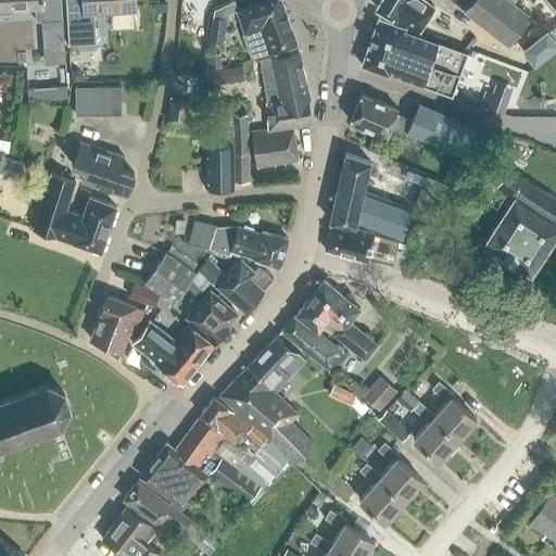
[(60,0),(0,0),(0,10),(34,9),(35,22),(61,20),(60,0)]
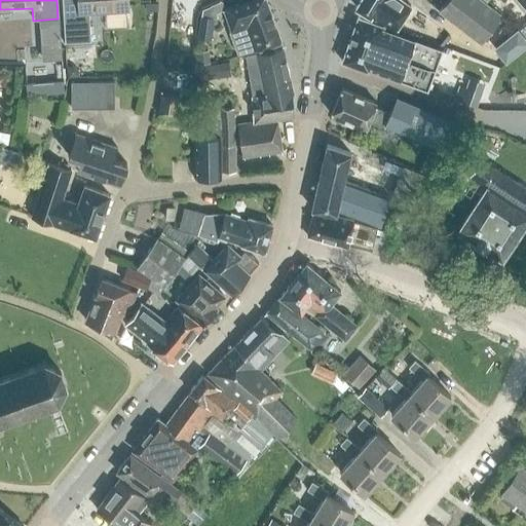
[(64,44),(89,43),(88,13),(126,11),(125,0),(61,0),(63,32),(64,44)]
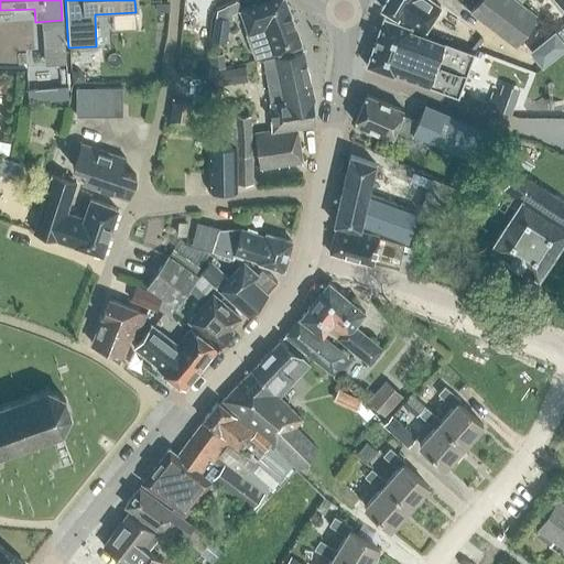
[(236,12),(245,35),(253,58),(275,53),(301,45),(284,0),(269,0),(240,11),(236,12)]
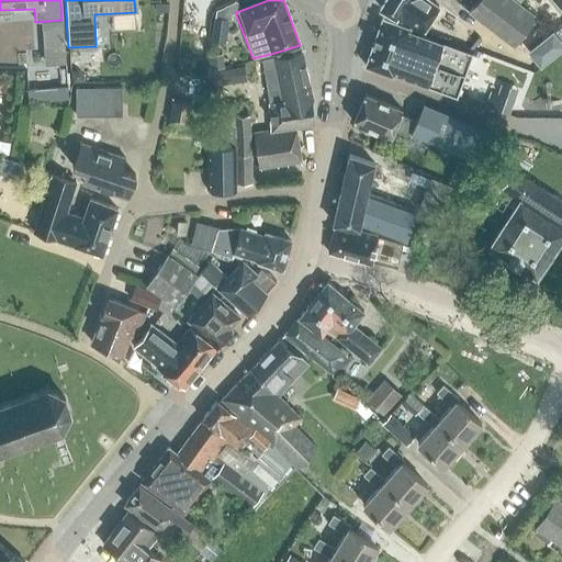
[(438,8),(427,0),(383,0),(379,8),(420,33),(438,8)]
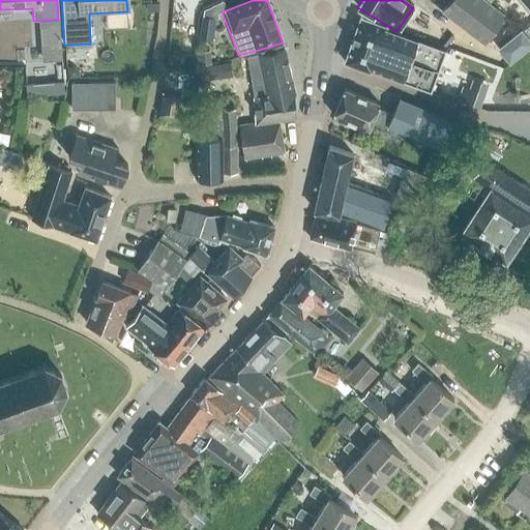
[(505,17),(482,0),(449,0),(441,11),(484,43),(505,17)]
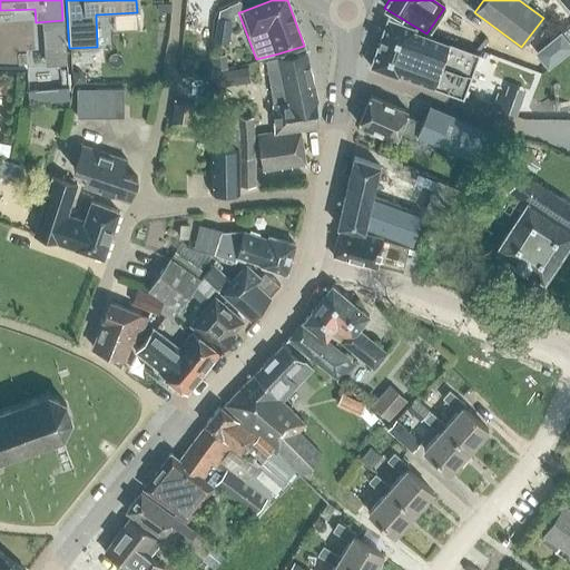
[(569,0),(559,0),(569,11),(569,0)]
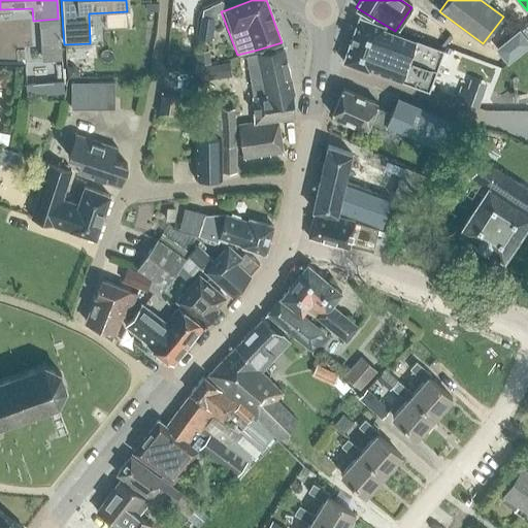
[(202,11),(201,18),(213,20),(216,20),(217,15),(216,14),(221,11),(225,10),(221,2),(209,7),(202,11)]
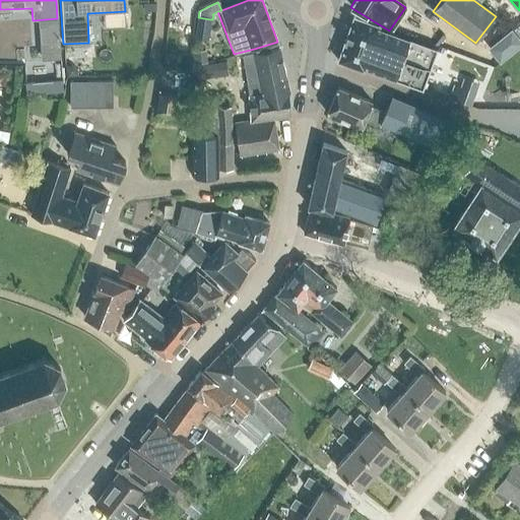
[(335,63),(360,72),(362,68),(374,72),(373,75),(419,92),(435,52),(376,29),(377,28),(351,18),(335,63)]
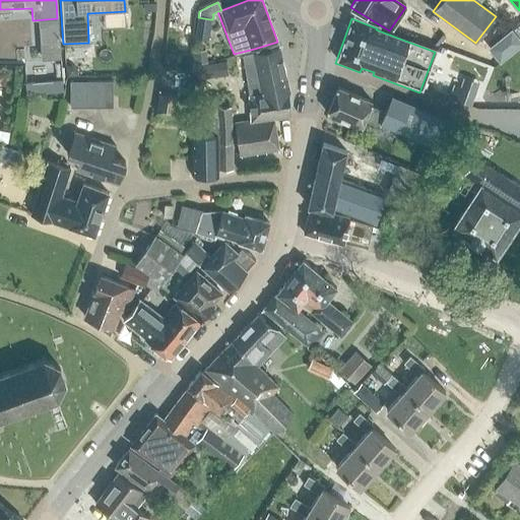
[(488,46),(500,60),(519,43),(519,41),(510,28),(488,46)]
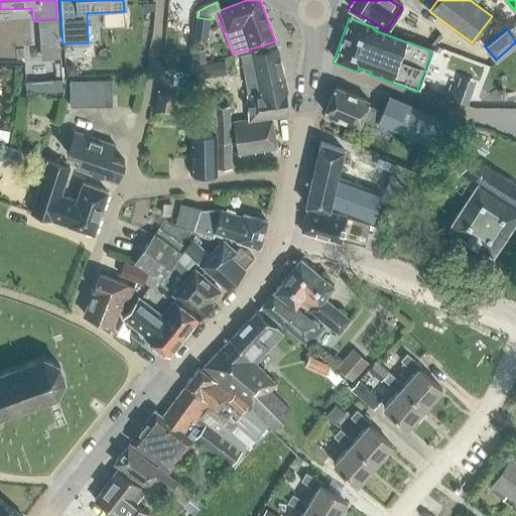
[(232,123),(238,154),(275,148),(271,118),(286,115),(285,89),(286,89),(276,46),(240,54),(247,95),(248,120),(232,123)]
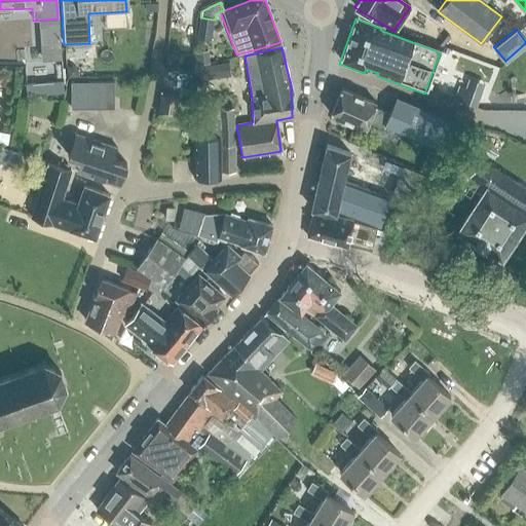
[(66,62),(74,62),(73,49),(65,49),(66,62)]
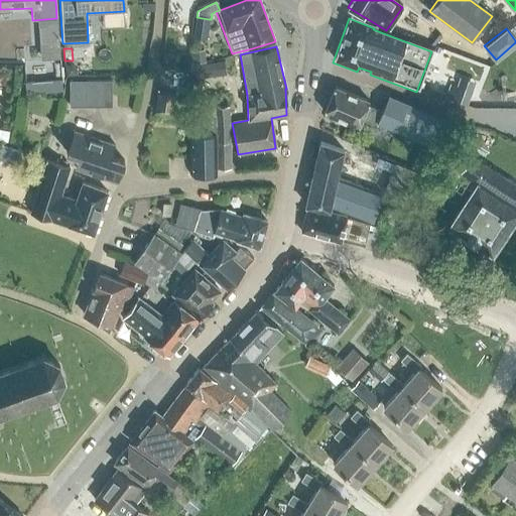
[(205,61),(204,50),(194,51),(195,63),(205,61)]
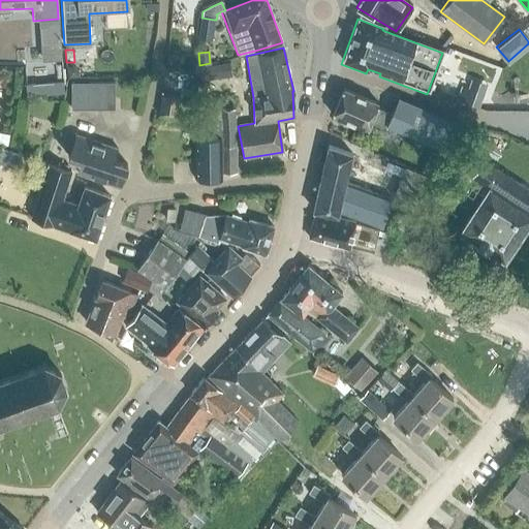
[(220,79),(218,64),(206,66),(208,81),(220,79)]
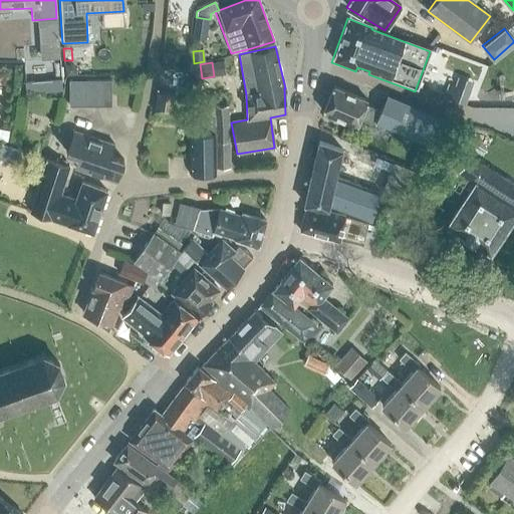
[(75,75),(75,69),(71,66),(65,66),(65,76),(75,75)]
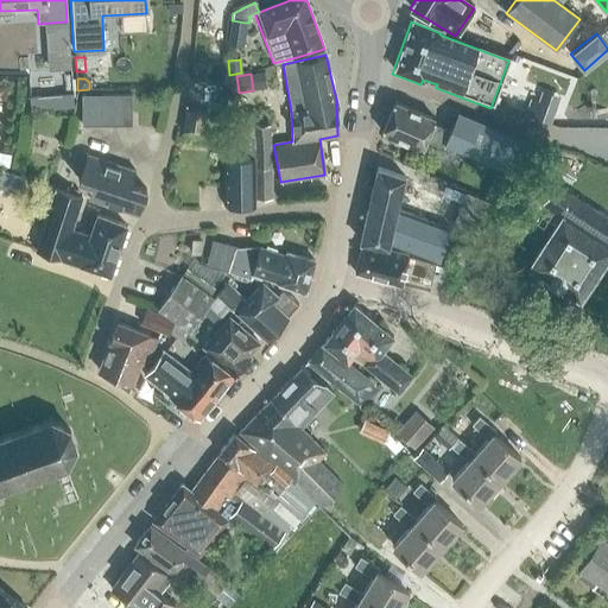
[(132,126),(132,95),(82,95),(82,126),(132,126)]
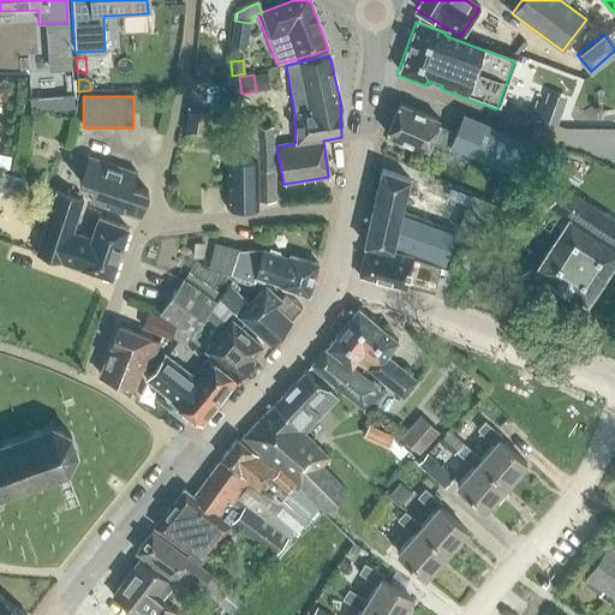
[(40,99),(29,100),(30,114),(41,113),(40,99)]
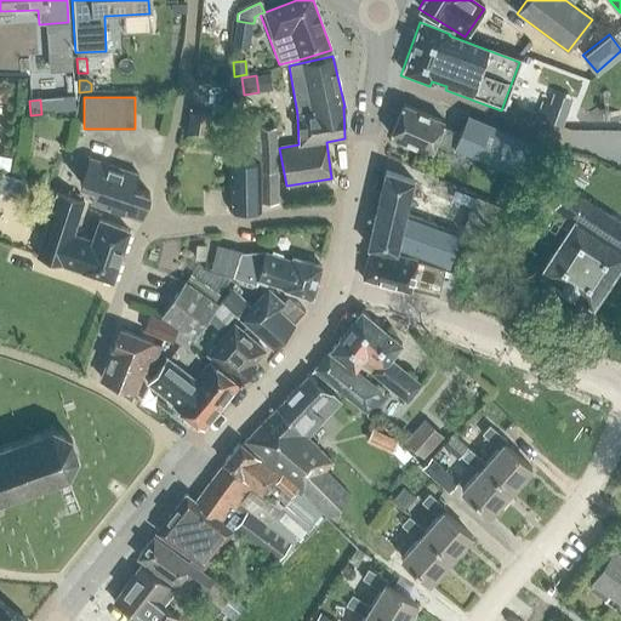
[(542,101),(536,118),(560,126),(567,110),(542,101)]
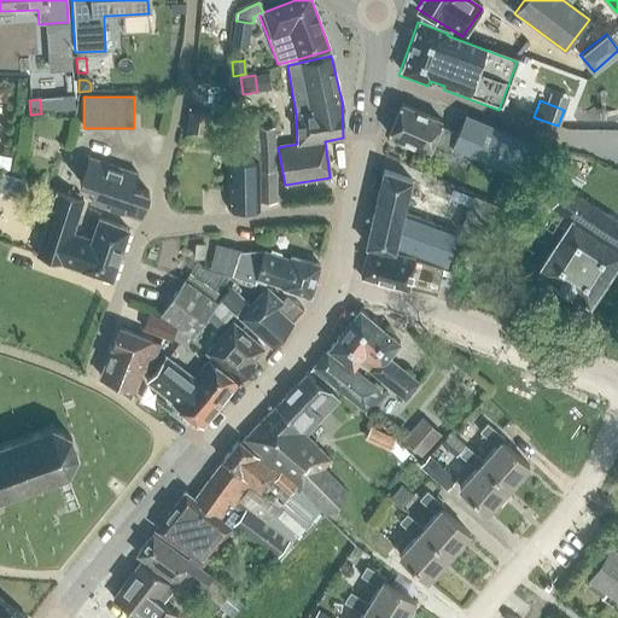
[(401,104),(388,135),(427,152),(431,145),(449,152),(452,147),(518,175),(531,145),(464,116),(456,133),(439,126),(441,122),(401,104)]
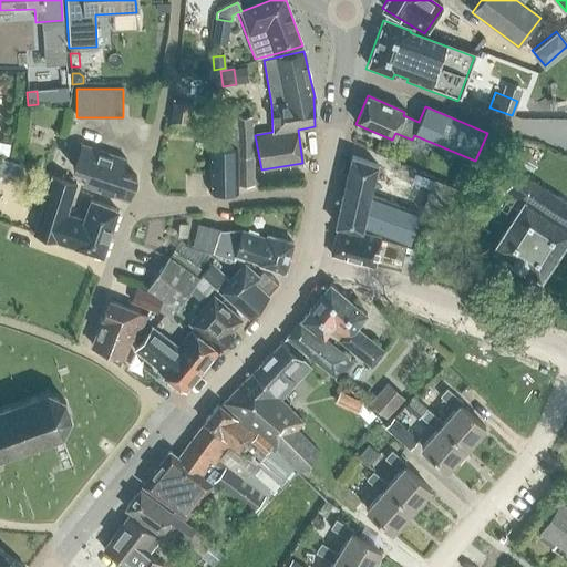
[(169,124),(188,127),(193,106),(173,103),(169,124)]
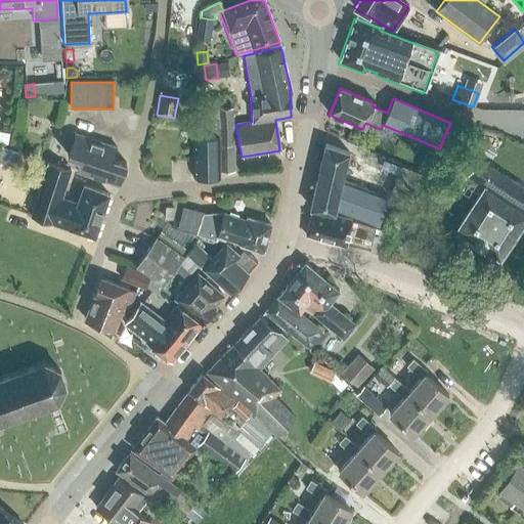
[(234,171),(233,143),(232,143),(231,107),(219,107),(219,117),(204,118),(204,136),(193,136),(194,178),(219,177),(219,171),(234,171)]
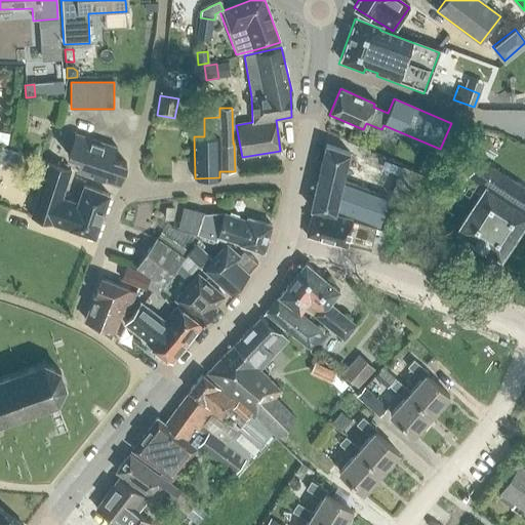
[(0,143),(6,145),(8,134),(0,132),(0,143)]
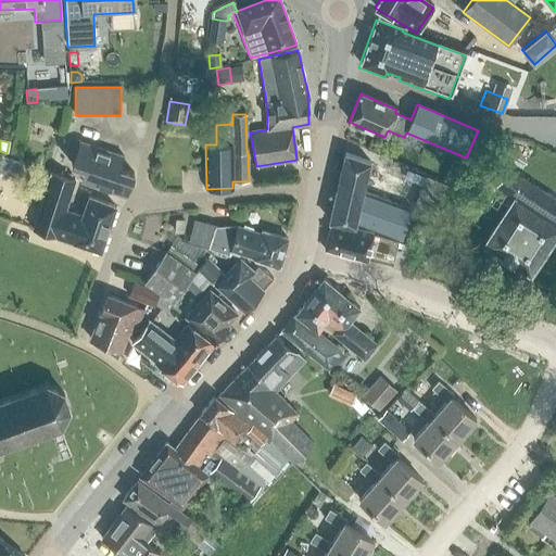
[(119,169),(123,156),(79,142),(72,166),(91,173),(88,184),(126,197),(134,174),(119,169)]
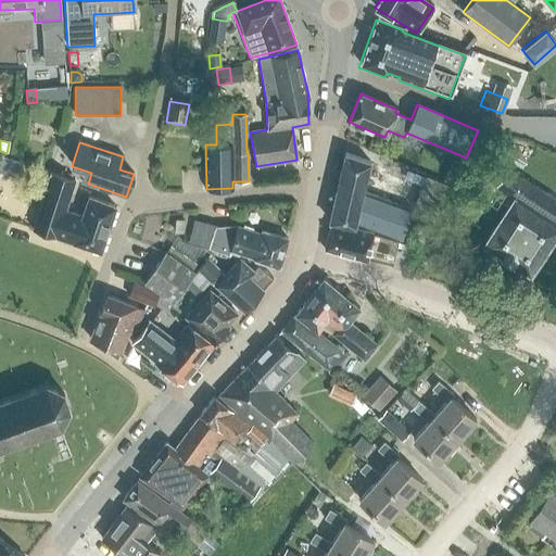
[(355,224),(401,240),(412,210),(364,191),(369,162),(344,153),(329,222),(354,228),(355,224)]
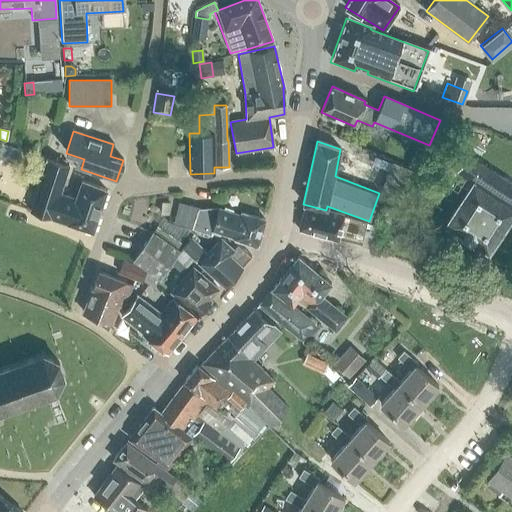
[(473,183),(444,226),(488,254),(511,218),(511,183),(467,155),(455,172),(473,183)]
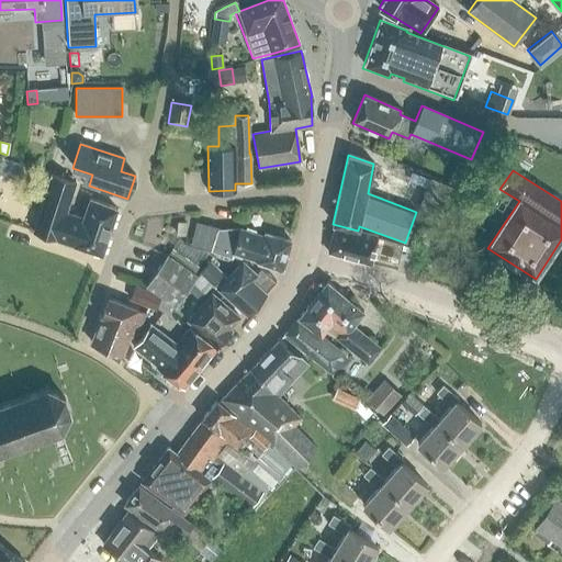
[(52,173),(32,232),(101,255),(116,209),(89,199),(81,218),(65,213),(75,181),(52,173)]
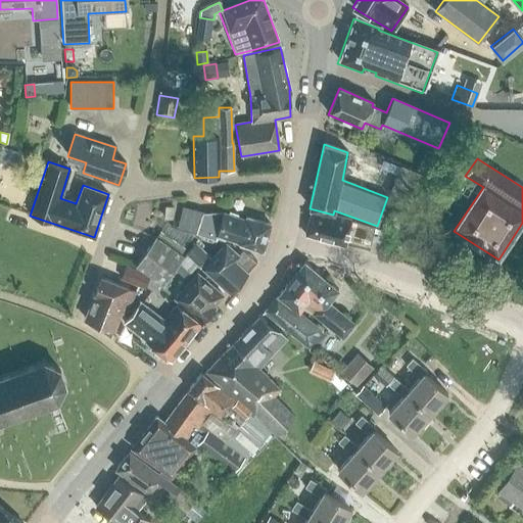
[(388,222),(398,229),(407,217),(397,209),(388,222)]
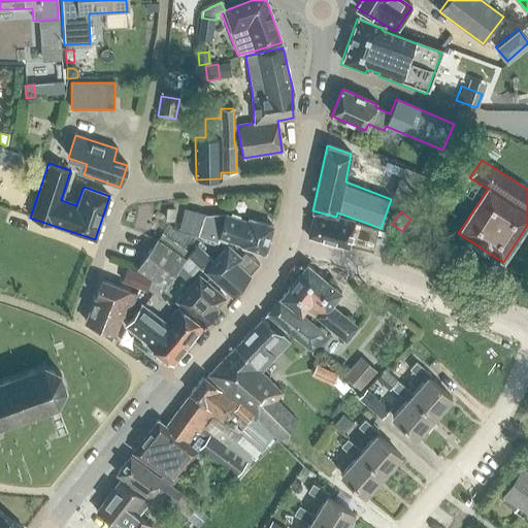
[(373,248),(377,231),(354,224),(354,223),(314,212),(307,238),(348,249),(350,241),(373,248)]
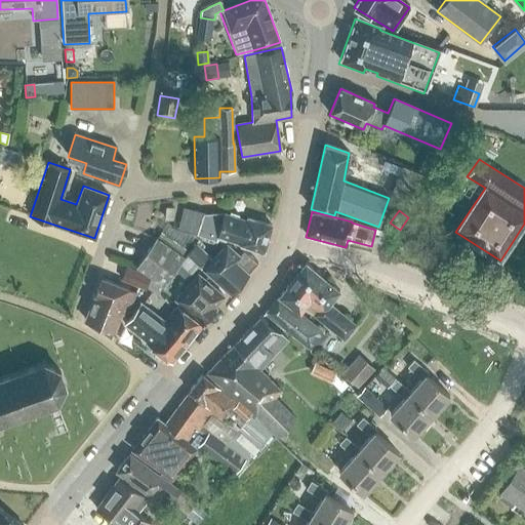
[(263,251),(271,226),(247,217),(246,220),(224,213),(202,214),(196,235),(216,241),(216,239),(225,241),(226,238),(239,243),(263,251)]
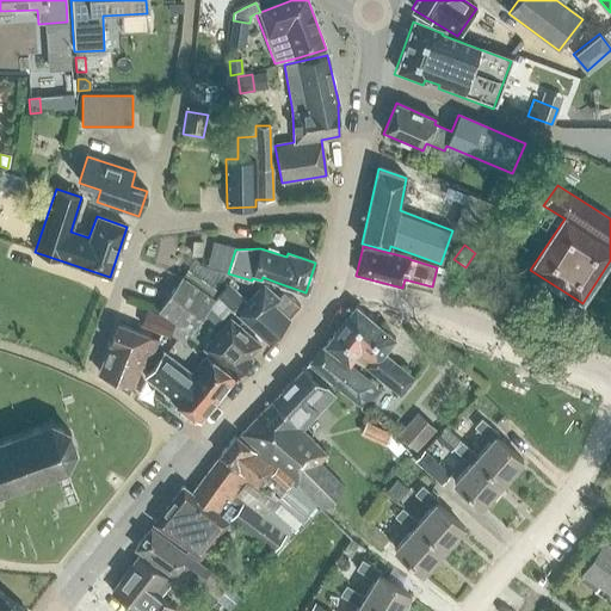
[(214,300),(181,277),(159,310),(190,333),(214,300)]
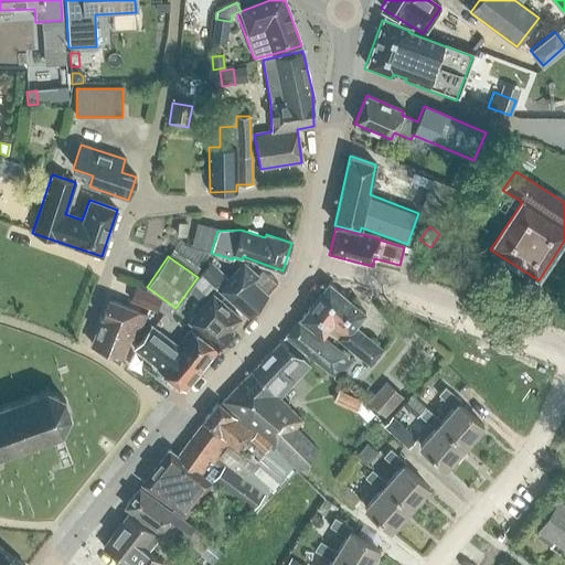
[(210,263),(201,274),(247,316),(267,296),(265,294),(277,283),(262,269),(256,275),(243,263),(227,280),(223,276),(223,275),(210,263)]
